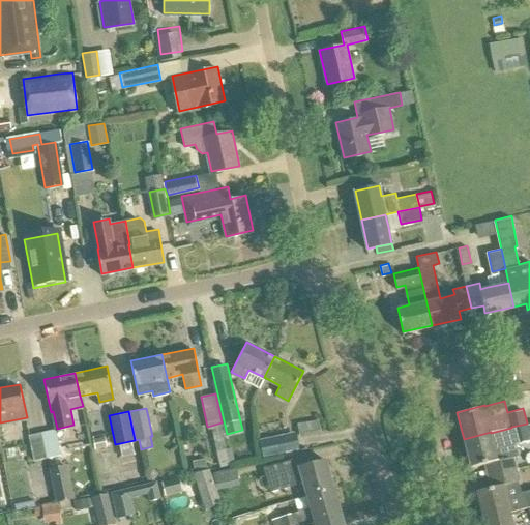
[(527,424),(511,427),(511,428),(514,442),(529,438),(529,421),(527,423),(527,424)]
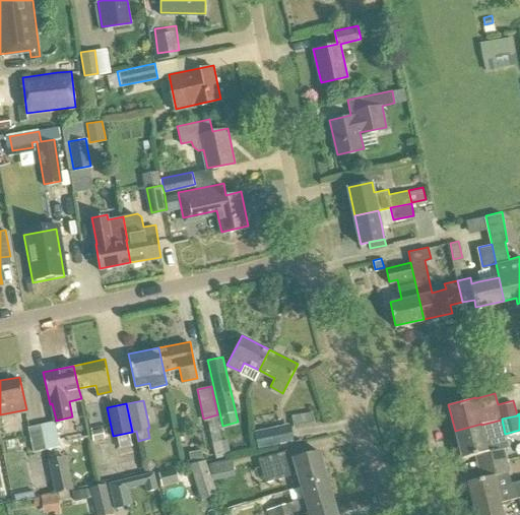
[(56,421),(56,420),(42,422),(47,447),(61,444),(56,421)]
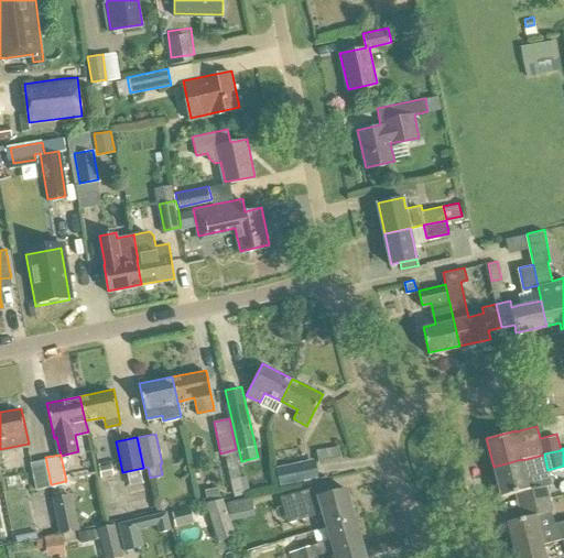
[(36,488),(51,484),(45,457),(31,460),(36,488)]
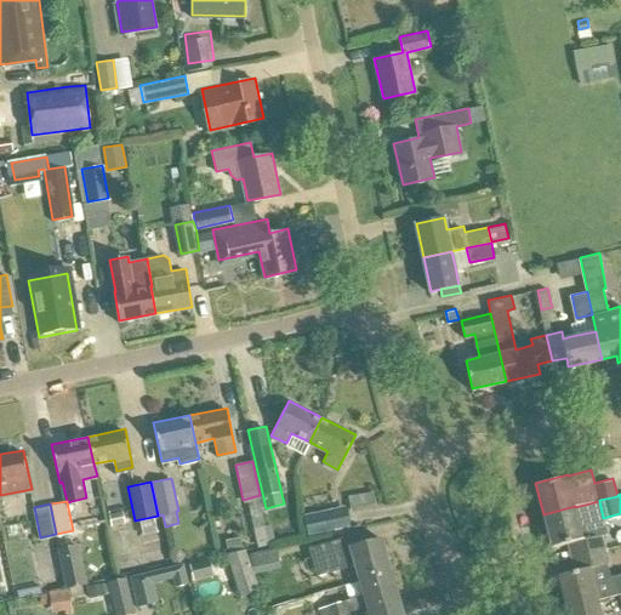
[(347,505),(303,514),(308,534),(351,525),(347,505)]
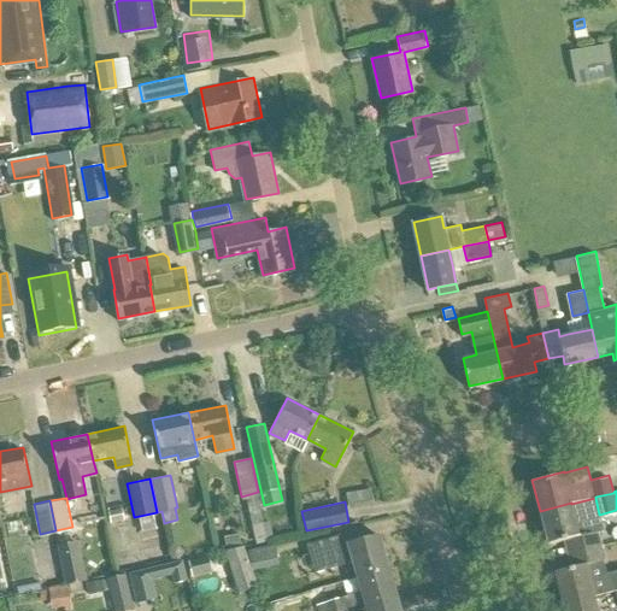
[(563,539),(566,552),(601,544),(599,529),(580,534),(571,504),(571,503),(540,511),(547,542),(563,539)]
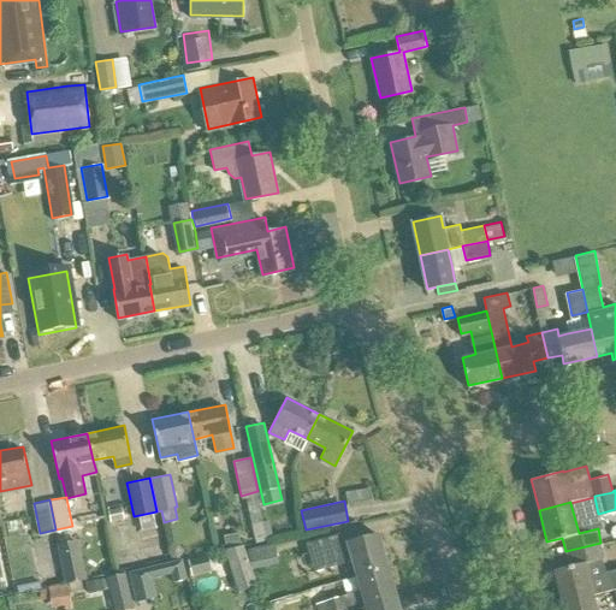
[(122,507),(108,509),(111,520),(124,517),(122,507)]
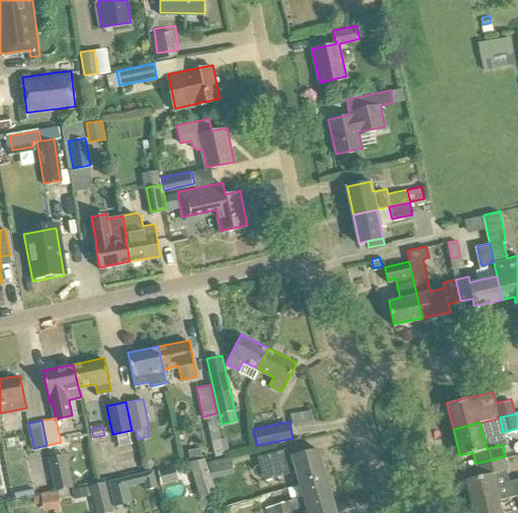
[(221,438),(211,440),(214,455),(224,452),(221,438)]
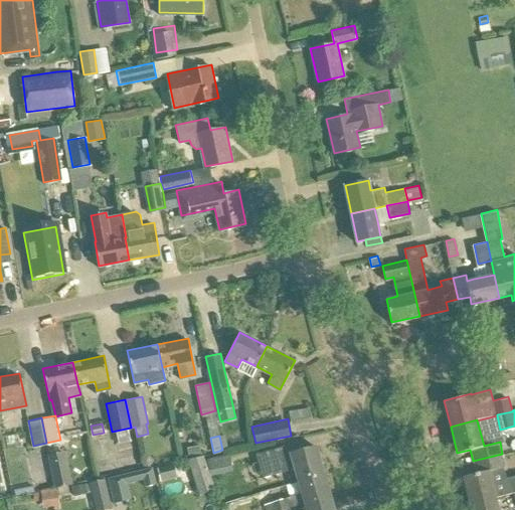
[(294,466),(298,480),(324,472),(316,445),(290,452),(288,443),(230,460),(231,464),(233,464),(234,468),(254,463),(259,479),(294,466)]
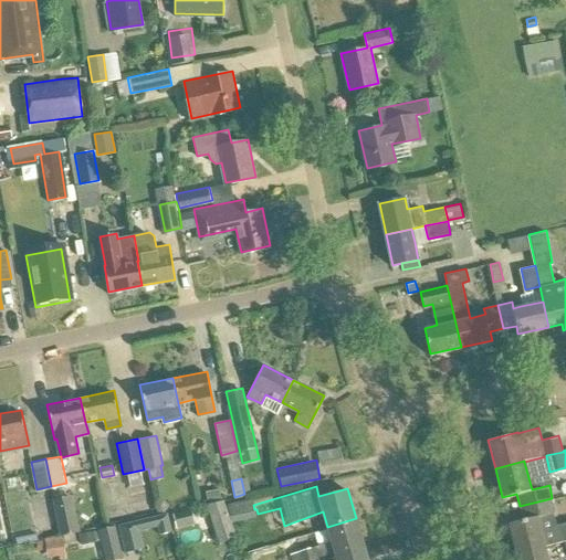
[(208,500),(221,498),(219,487),(206,490),(208,500)]
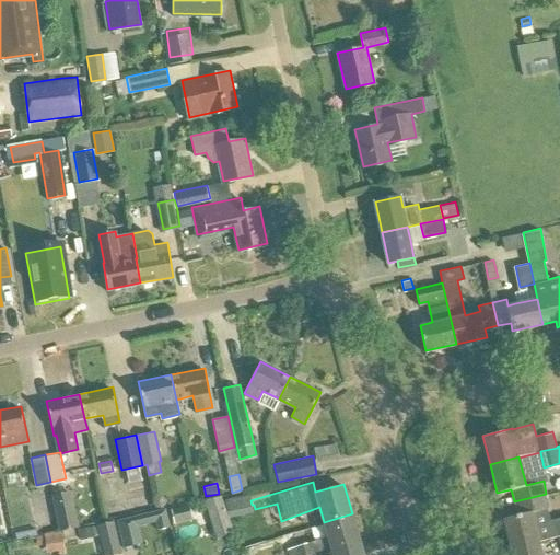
[(71,490),(51,495),(59,530),(62,530),(73,527),(79,525),(71,490)]
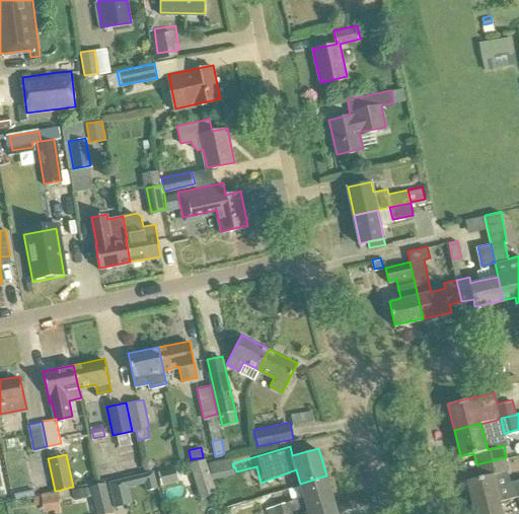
[(211,472),(233,467),(232,463),(231,457),(209,462),(211,472)]
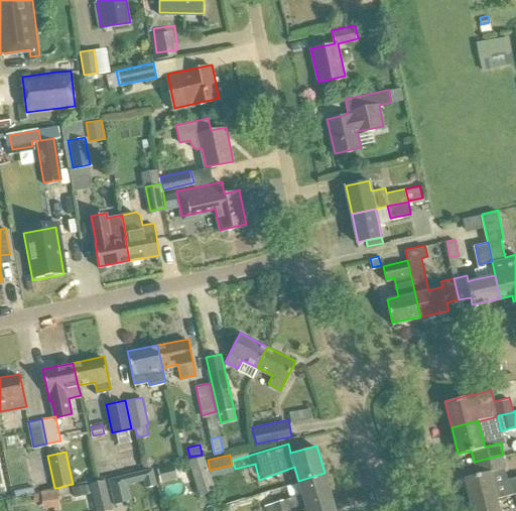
[(503,455),(474,462),(477,474),(464,477),(471,503),(497,496),(515,492),(515,476),(506,479),(504,468),(506,467),(503,455)]
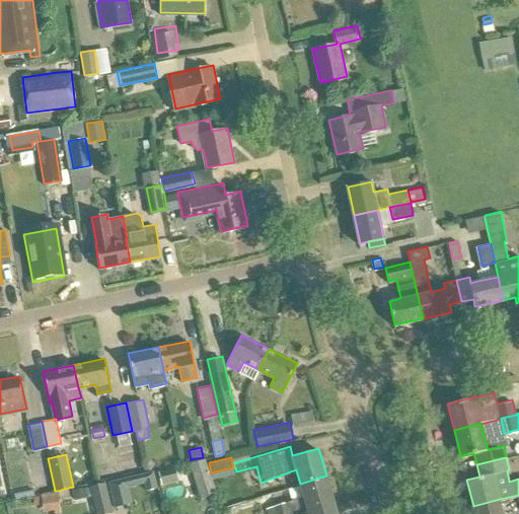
[(158,470),(161,484),(178,480),(175,466),(158,470)]
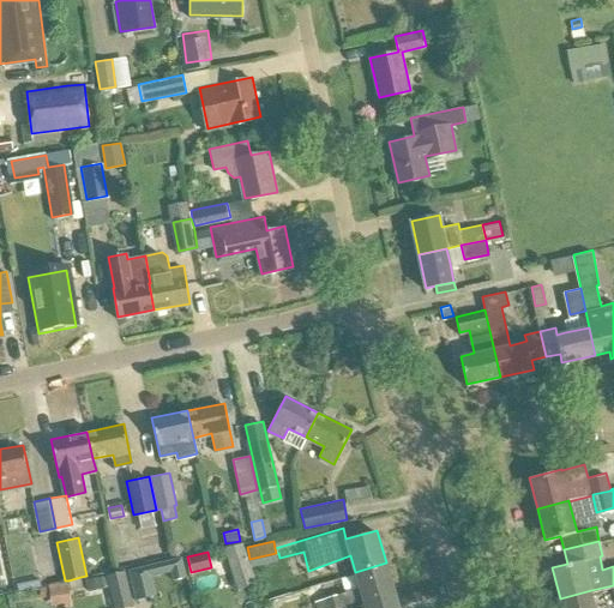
[(173,578),(187,575),(182,555),(168,558),(173,578)]
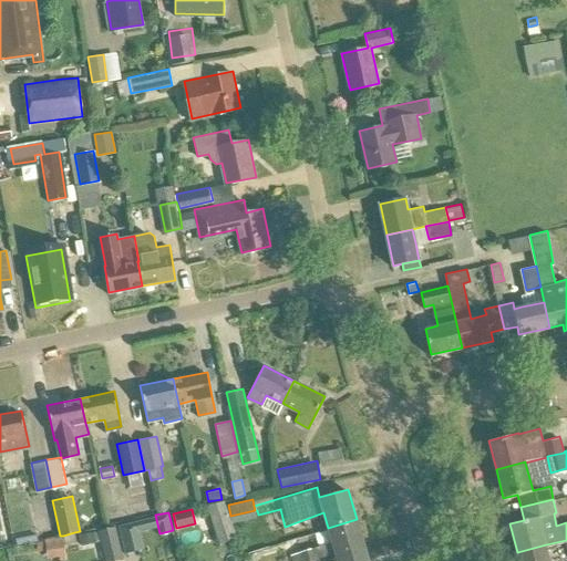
[(137,519),(119,523),(125,552),(144,548),(141,530),(137,519)]
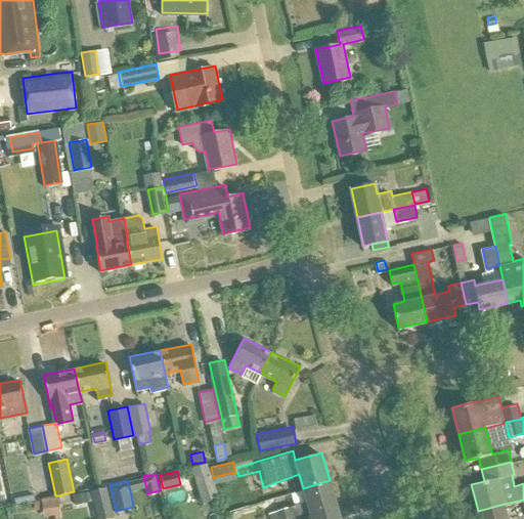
[(270,512),(272,518),(300,518),(338,508),(330,480),(303,488),(307,502),(270,512)]
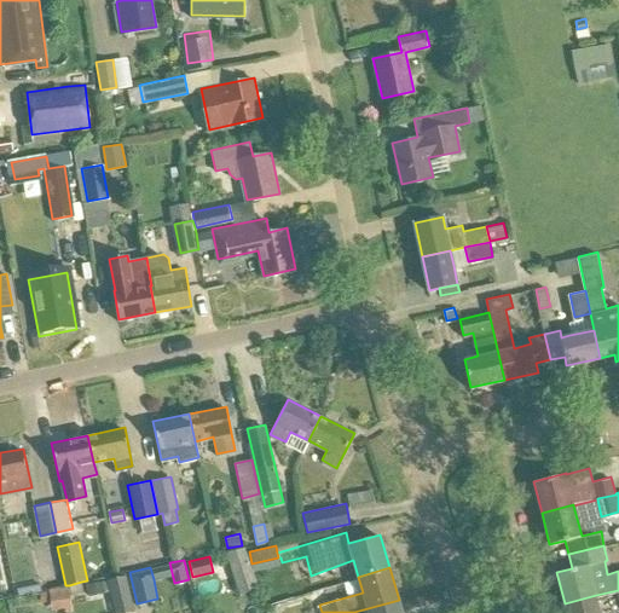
[(123,573),(106,577),(114,612),(121,612),(133,611),(123,573)]
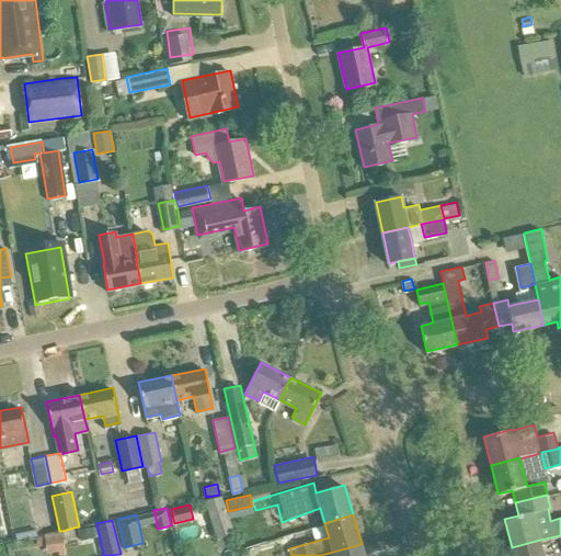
[(94,526),(78,529),(80,540),(95,536),(94,526)]
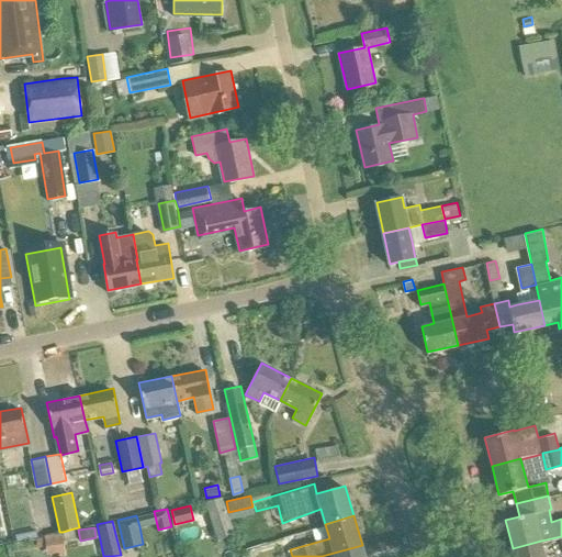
[(74,528),(63,532),(64,538),(76,536),(74,528)]
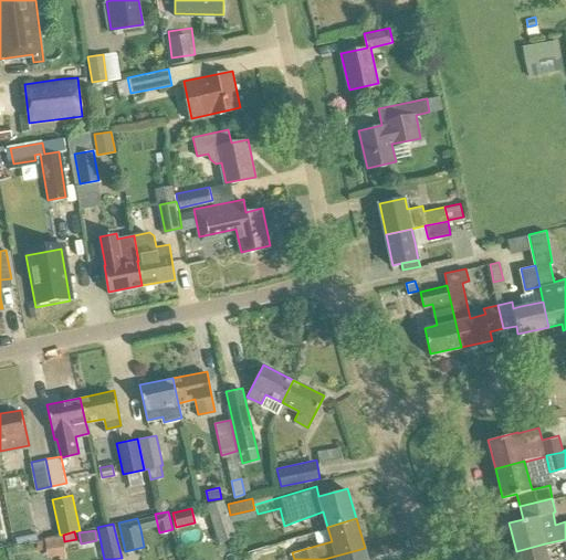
[(62,539),(45,541),(48,557),(64,555),(62,539)]
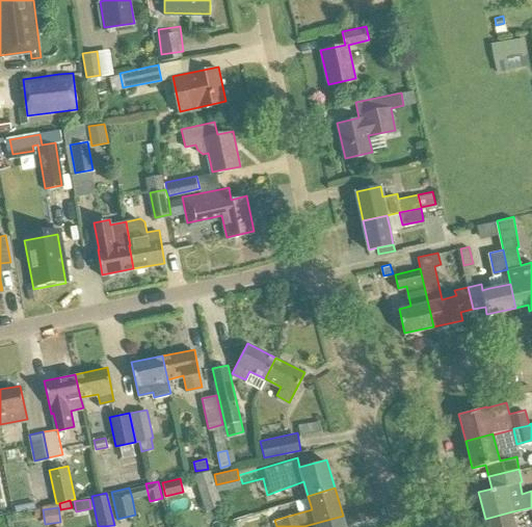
[(515,526),(512,511),(485,519),(486,526),(515,526)]
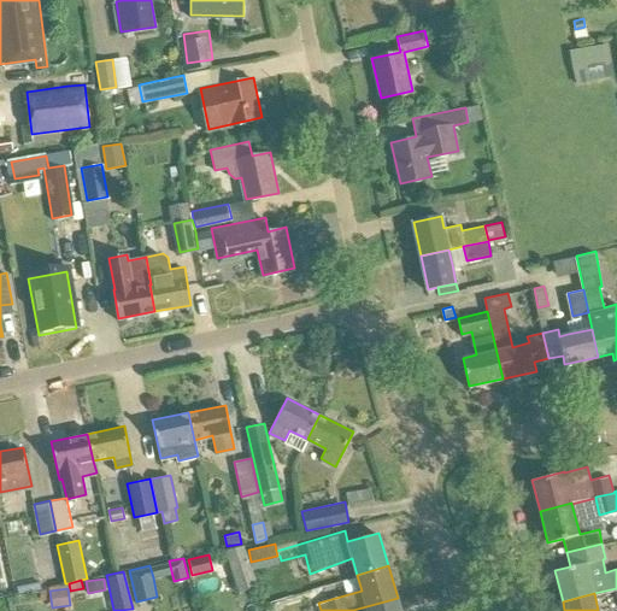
[(401,610),(398,598),(353,610),(359,610),(368,609),(368,610),(401,610)]
